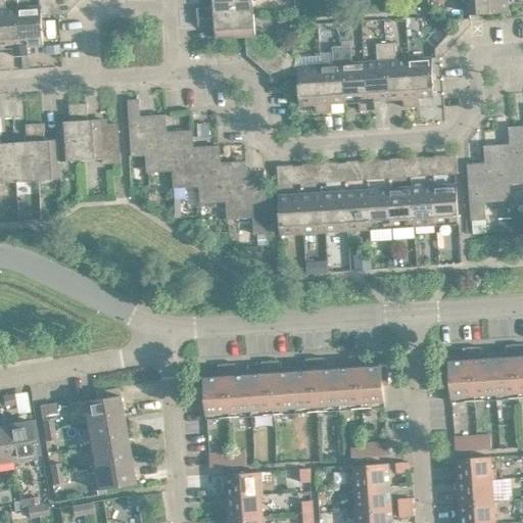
[(5,0),(0,0),(0,46),(14,46),(14,55),(21,55),(18,7),(6,7),(5,0)]
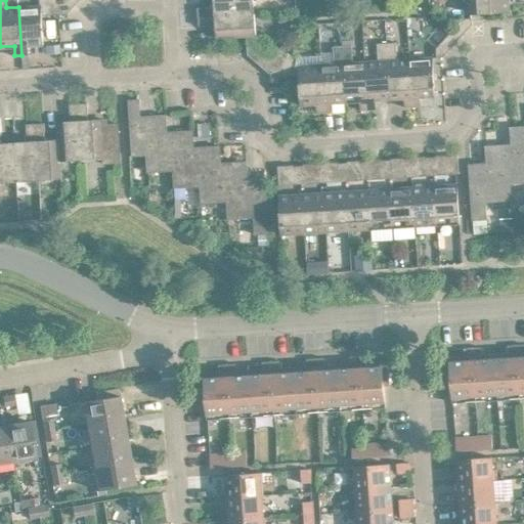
[(40,0),(41,5),(42,5),(42,14),(69,13),(70,12),(69,12),(76,4),(72,0),(40,0)]
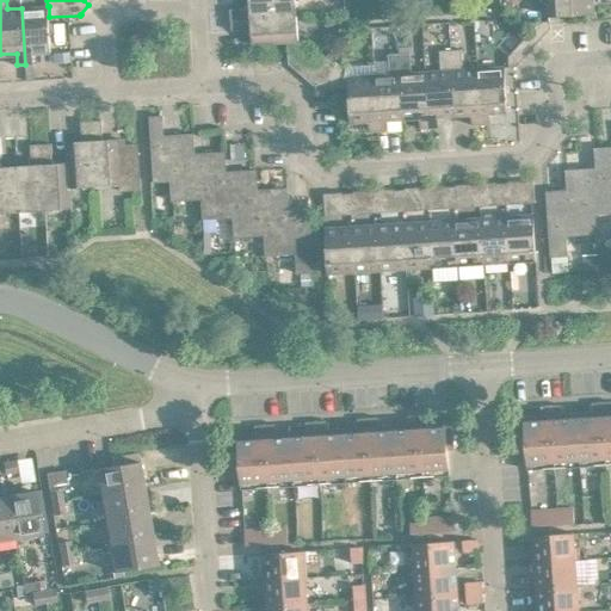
[(230,8),(232,19),(297,14),(296,0),(250,0),(251,8),(241,8),(230,8)]
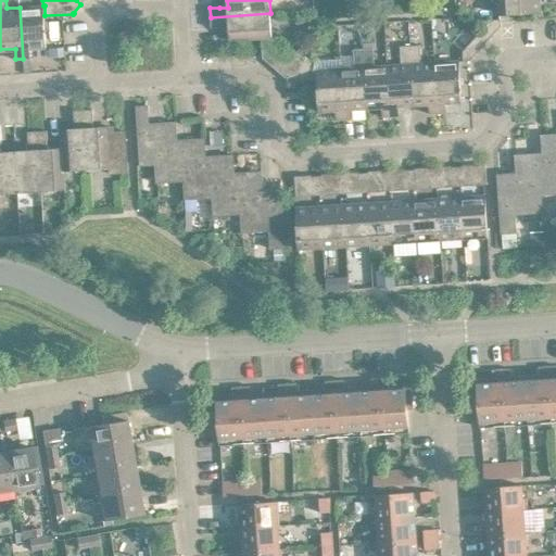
[(498,0),(500,14),(541,12),(540,0),(498,0)]
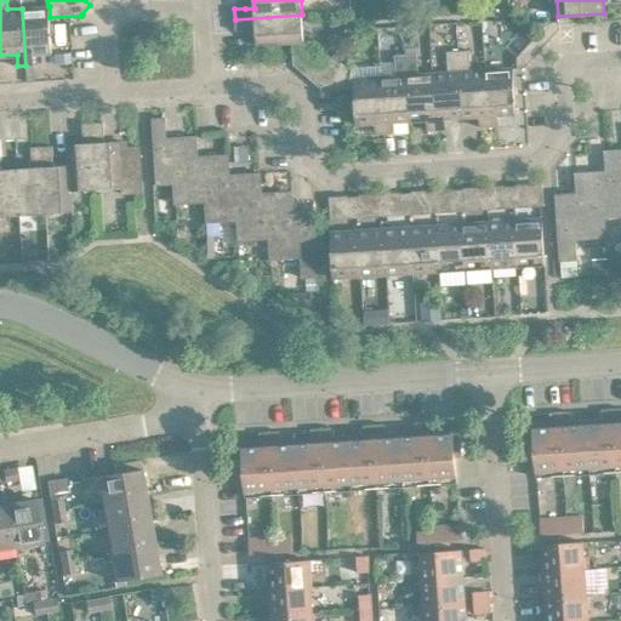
[(50,6),(49,6),(22,9),(26,66),(34,64),(34,53),(52,52),(50,17),(50,6)]
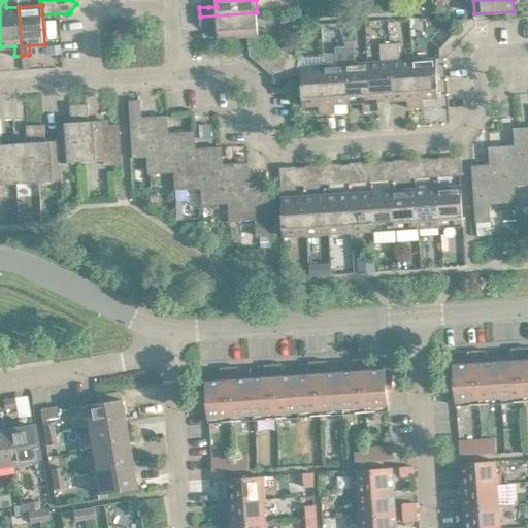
[(219,38),(249,36),(258,36),(258,35),(257,12),(200,17),(200,26),(210,25),(218,24),(219,38)]
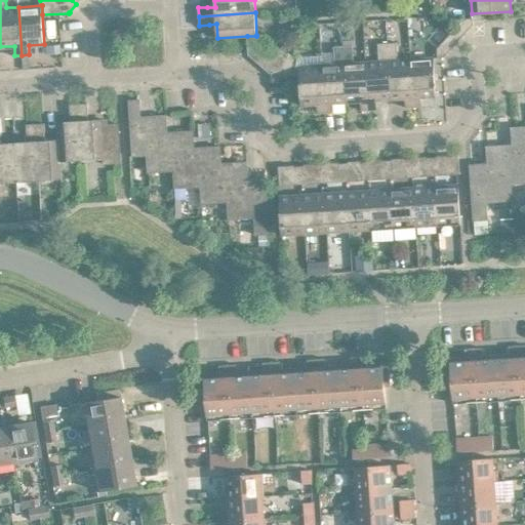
[(453,30),(462,36),(474,24),(473,17),(463,18),(453,30)]
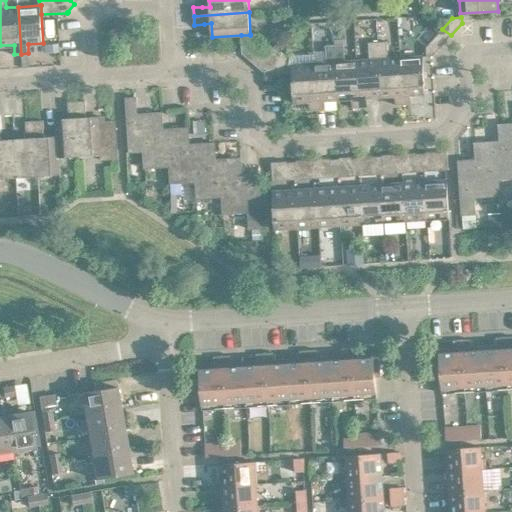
[(250,35),(241,35),(243,53),(243,54),(251,60),(268,42),(258,34),(250,34),(250,35)]
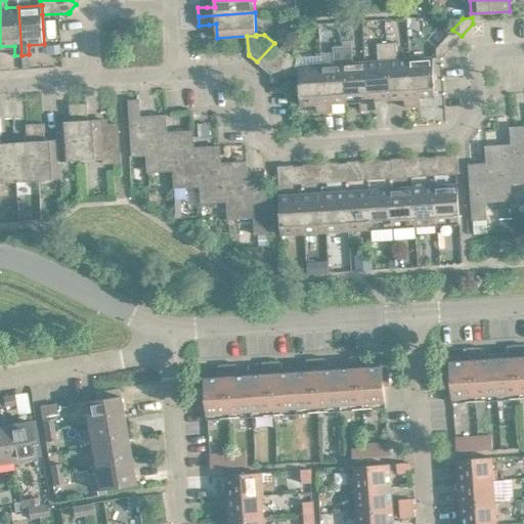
[(444,56),(454,44),(446,37),(437,48),(437,57),(444,56)]
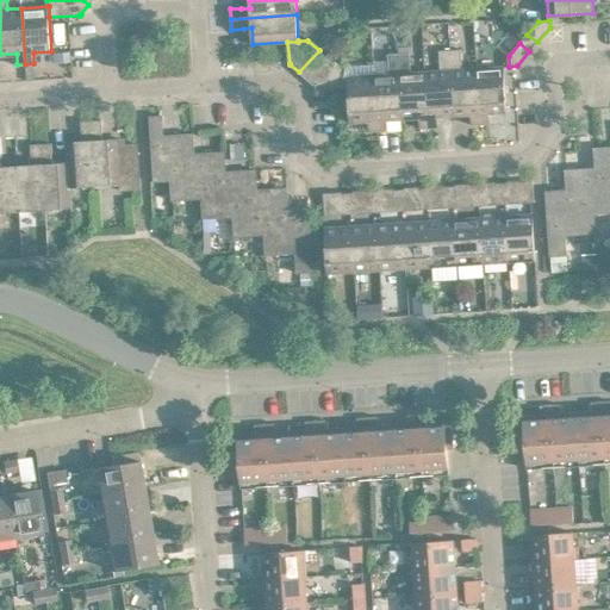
[(461,48),(450,49),(455,114),(472,113),(473,124),(481,124),(478,68),(462,68),(461,48)]
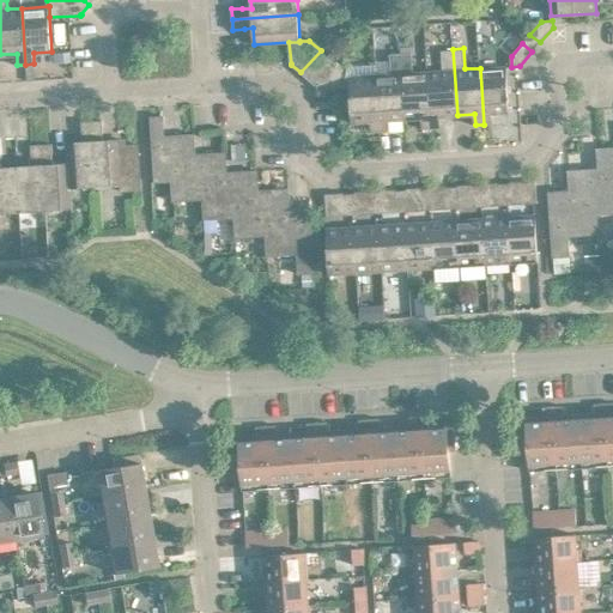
[(443,71),(429,71),(432,128),(441,127),(439,116),(457,115),(453,49),(442,49),(443,71)]
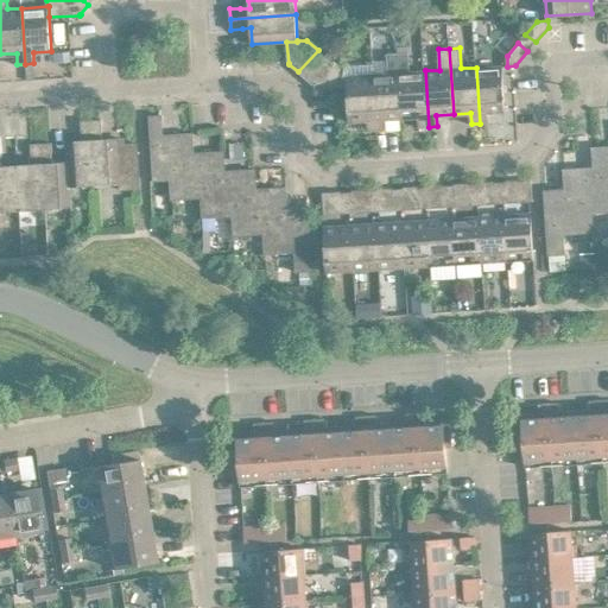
[(70,51),(54,52),(55,63),(71,62),(70,51)]
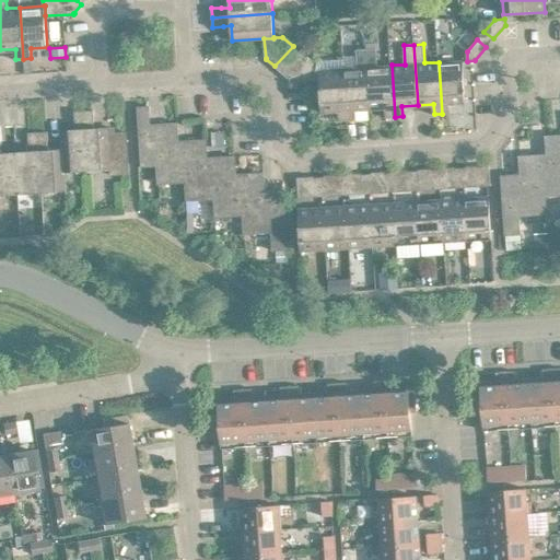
[(376,47),(366,48),(370,108),(386,107),(387,117),(395,117),(392,65),(377,66),(376,47)]
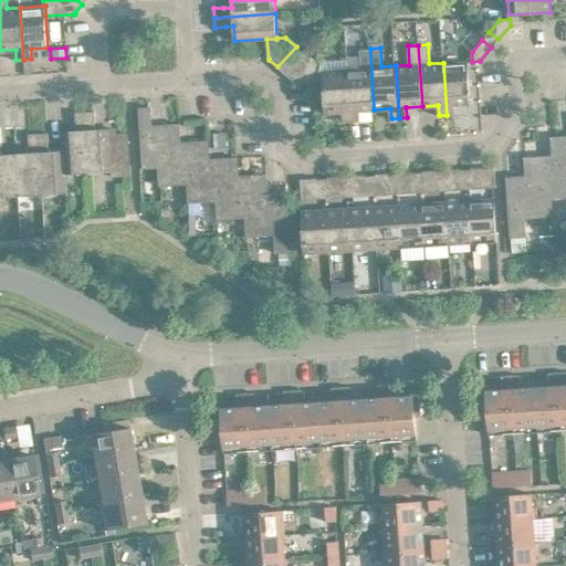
[(362,67),(347,69),(350,121),(359,121),(358,111),(374,109),(370,49),(360,49),(362,67)]
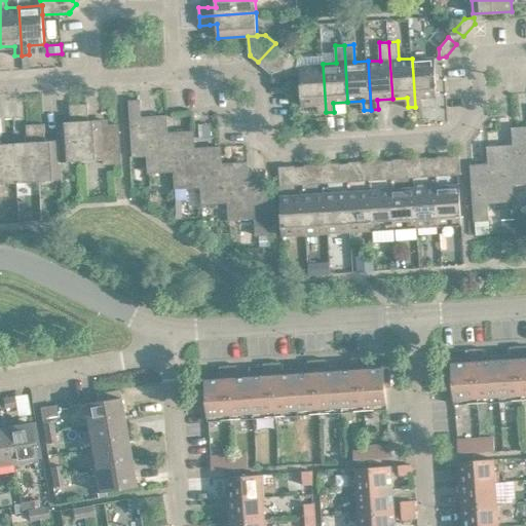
[(274,77),(301,75),(300,65),(301,65),(301,58),(292,58),(283,49),(266,69),(274,76),(273,76),(274,77)]
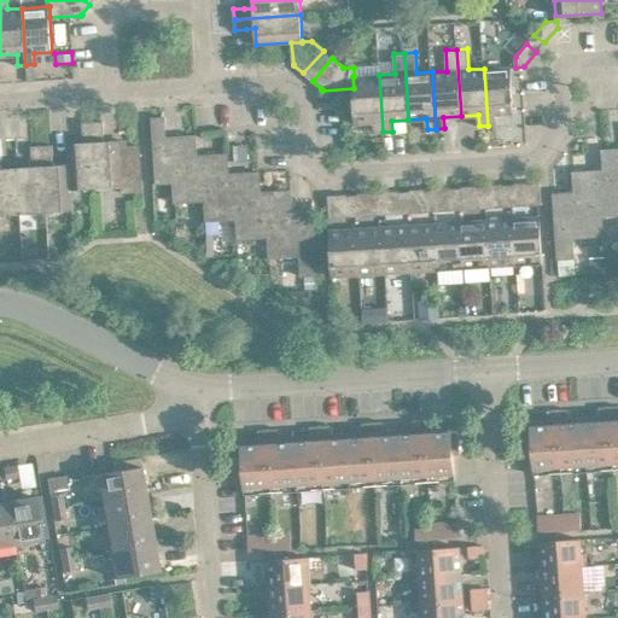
[(511,66),(484,69),(488,126),(496,124),(495,114),(514,112),(511,66)]
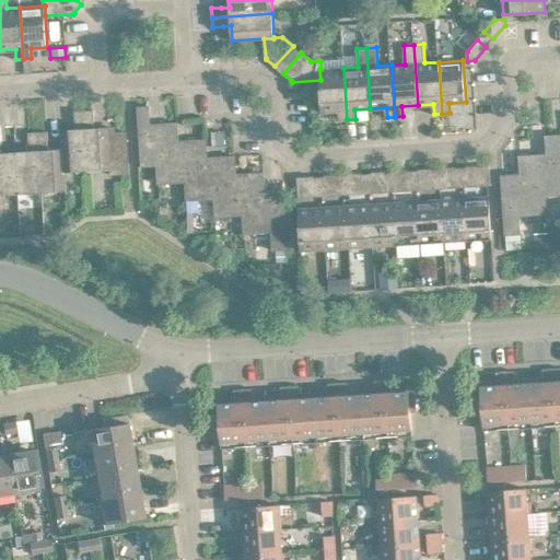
[(319,69),(321,80),(323,112),(339,111),(339,120),(347,119),(343,68),(321,69),(319,69)]
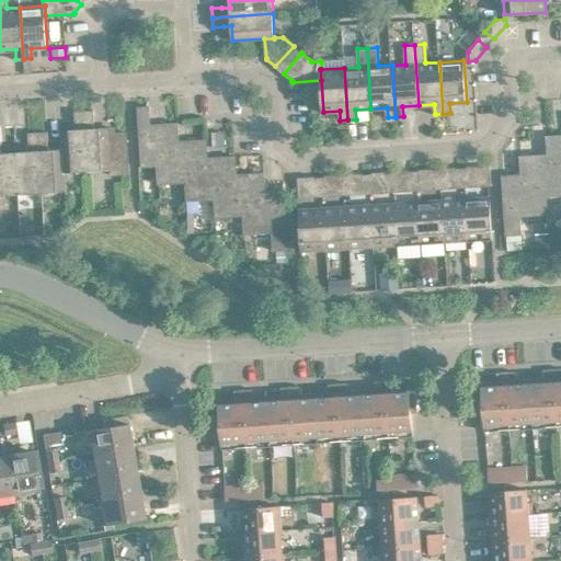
[(159,184),(172,183),(169,123),(151,124),(150,105),(139,106),(142,167),(158,165),(159,184)]
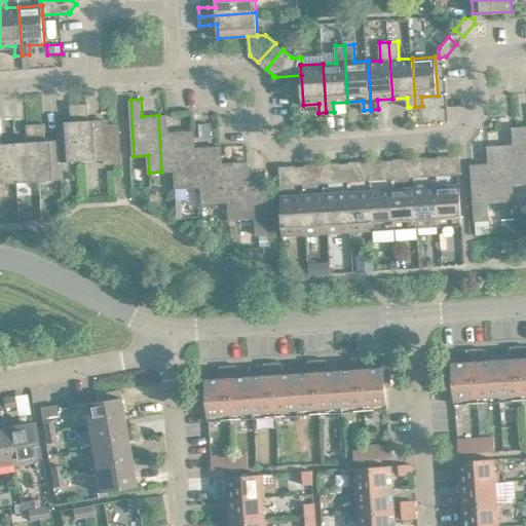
[(58,122),(59,140),(60,140),(61,161),(62,161),(83,159),(79,103),(70,104),(71,113),(72,121),(58,122)]
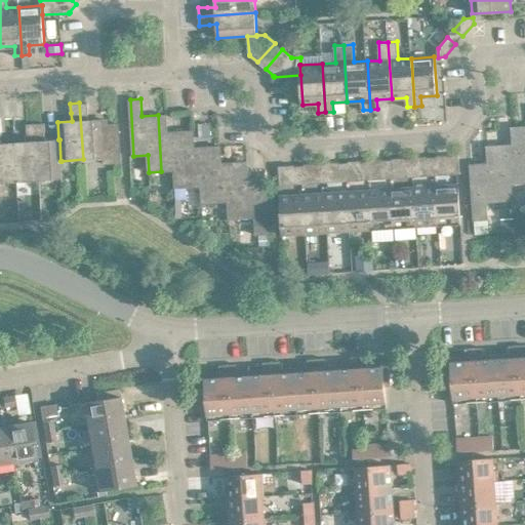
[(88,103),(79,103),(83,159),(104,158),(105,163),(122,162),(119,123),(104,124),(104,119),(88,120),(88,112),(88,103)]
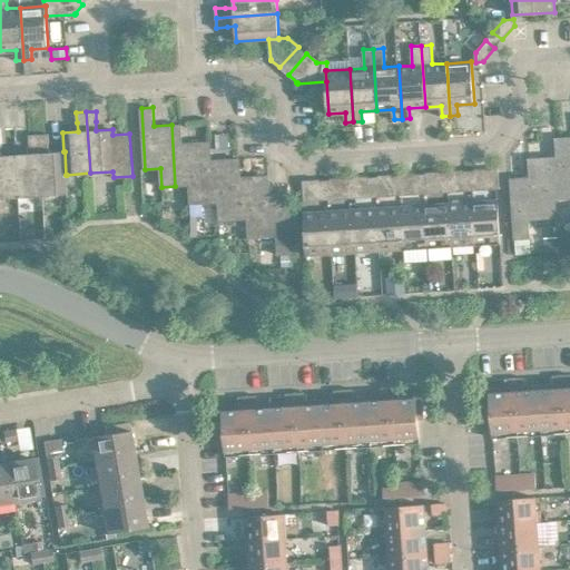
[(190,204),(205,203),(200,141),(183,143),(182,124),(172,125),(175,186),(189,185),(190,204)]
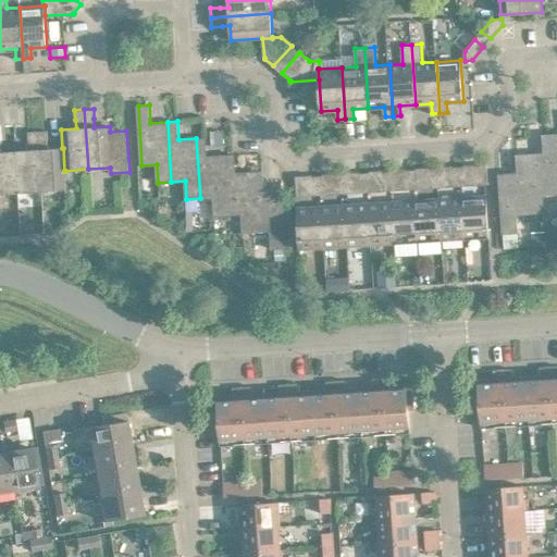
[(48,130),(38,131),(42,190),(66,189),(65,171),(64,171),(63,148),(62,148),(48,149),(48,140),(49,140),(48,130)]
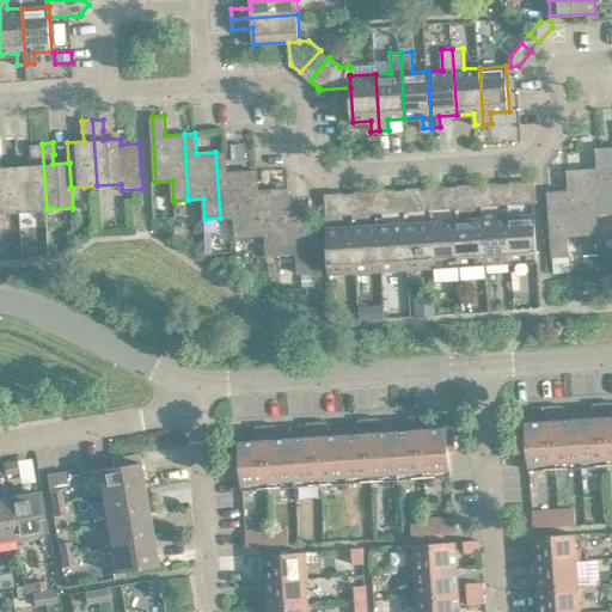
[(34,165),(18,165),(20,212),(47,209),(42,144),(31,145),(32,155),(34,155),(34,165)]
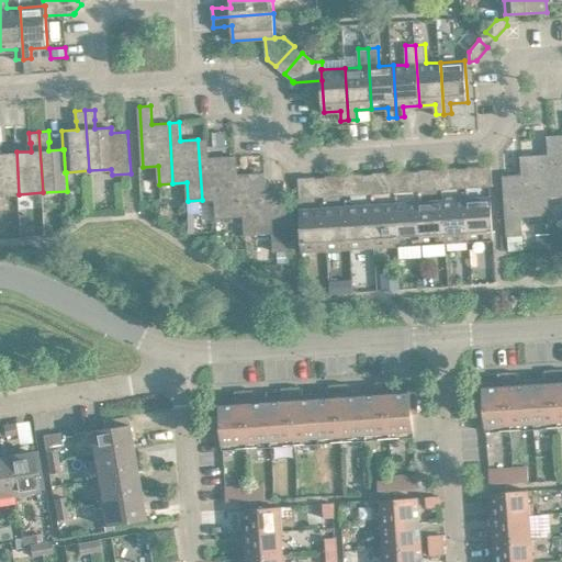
[(1,134),(0,134),(0,194),(19,194),(17,152),(1,153),(1,144),(1,134)]
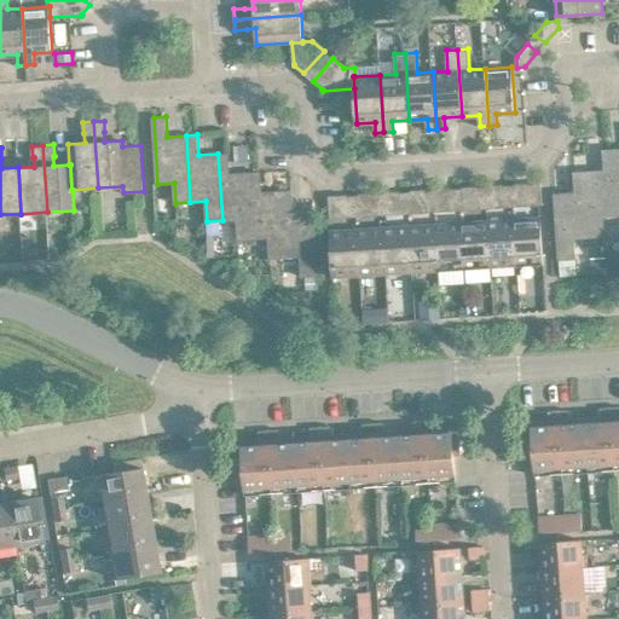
[(605,169),(585,171),(589,237),(605,236),(603,217),(618,215),(614,149),(603,150),(605,169)]
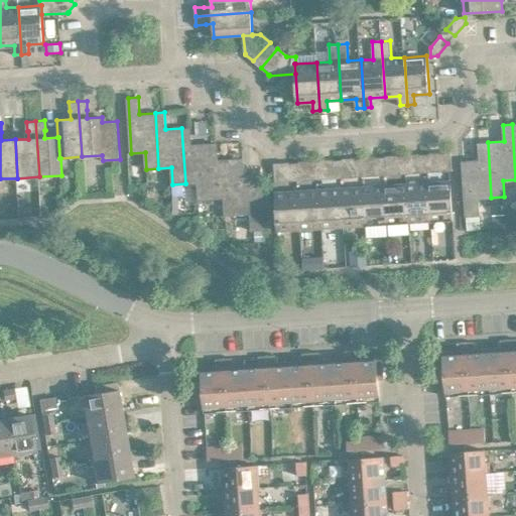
[(199,200),(212,199),(209,143),(191,144),(190,128),(181,128),(185,183),(198,182),(199,200)]
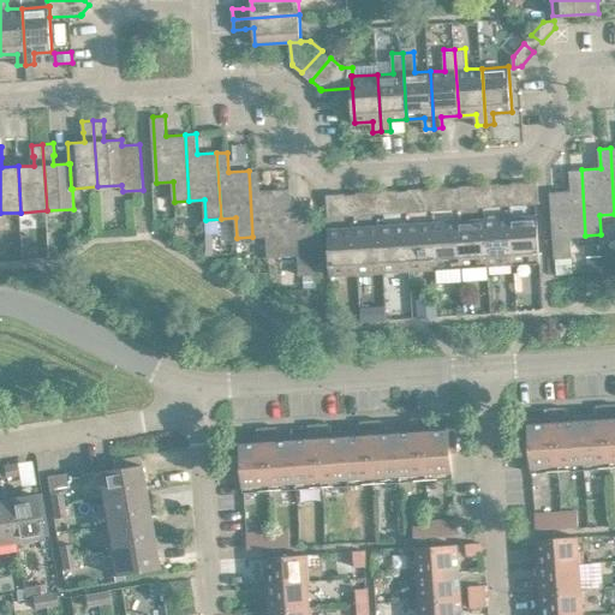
[(585,236),(581,169),(569,171),(572,191),(551,192),(556,258),(572,257),(571,237),(585,236)]
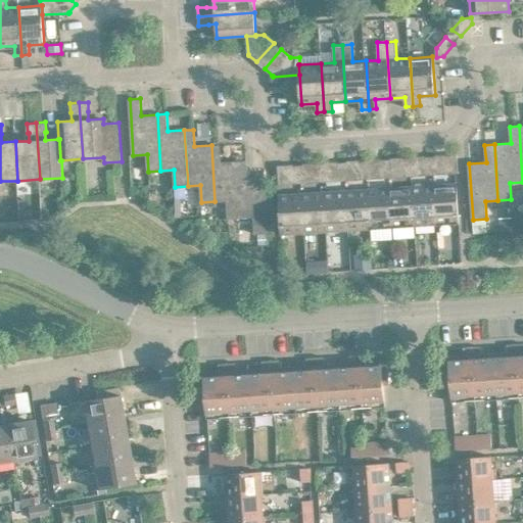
[(228,218),(241,217),(238,161),(221,162),(220,145),(211,145),(215,201),(227,200),(228,218)]
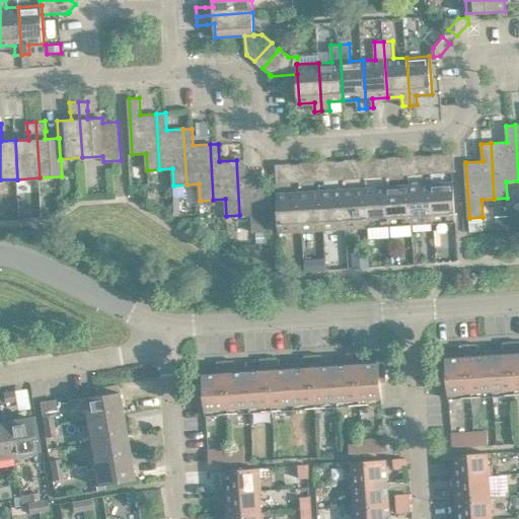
[(446,172),(455,171),(454,153),(445,154),(446,172)]
